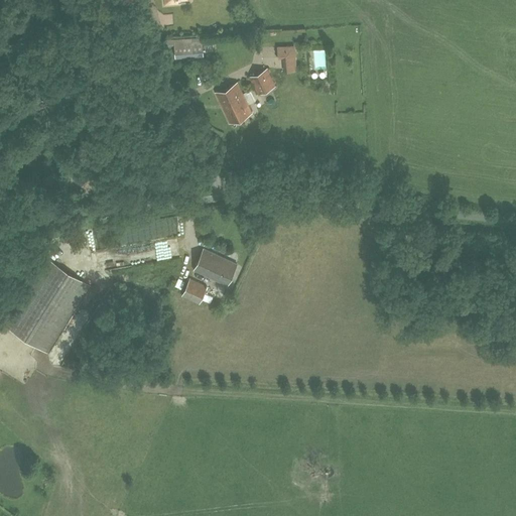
[(203,37),(174,38),(165,39),(165,46),(174,46),(175,58),(205,56),(203,37)]
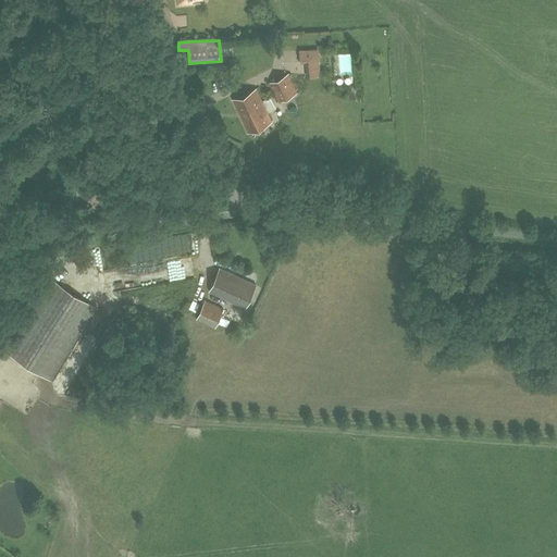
[(321,76),(319,49),(300,49),(301,64),(306,63),(307,76),(321,76)]
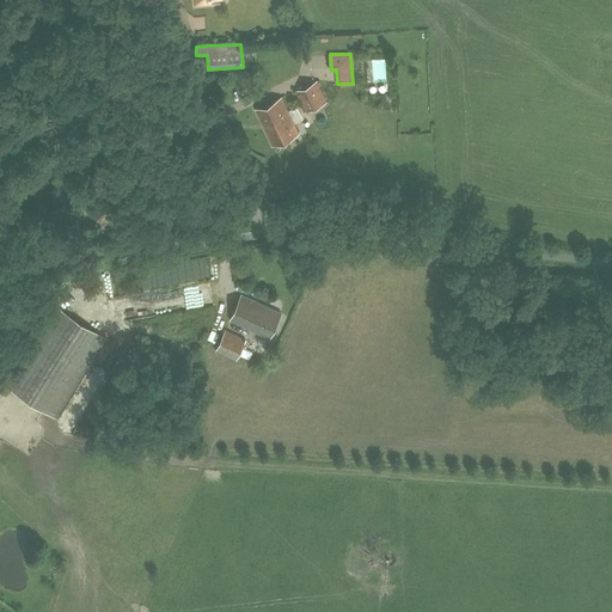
[(326,102),(317,81),(297,91),(306,111),(326,102)]
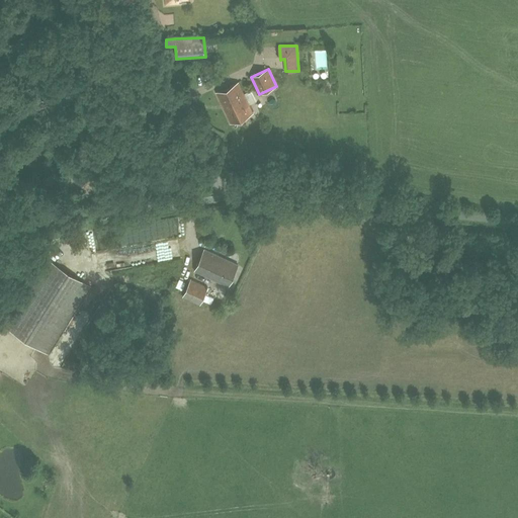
[(253,113),(249,104),(238,83),(217,92),(231,122),(253,113)]
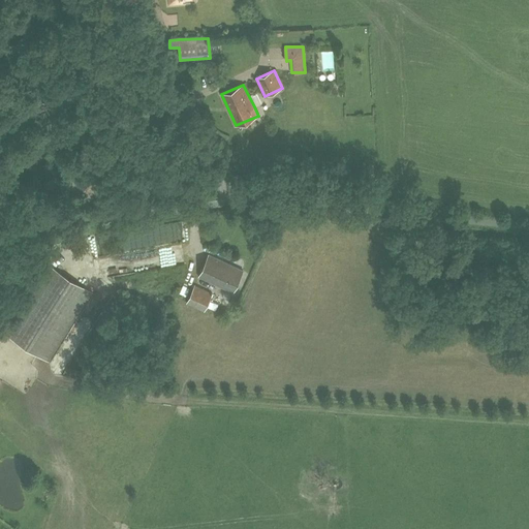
[(244,270),(209,254),(199,276),(234,291),(244,270)]
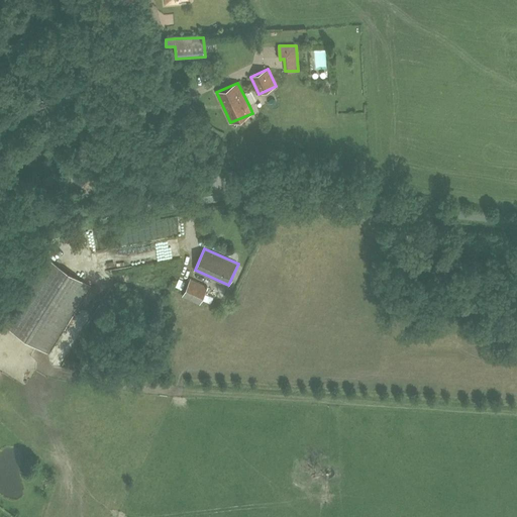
[(48,353),(91,286),(46,257),(4,326),(48,353)]
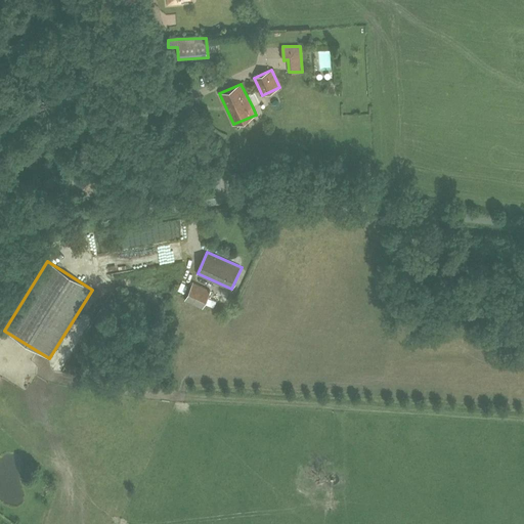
[(211,291),(193,282),(185,300),(203,308),(211,291)]
